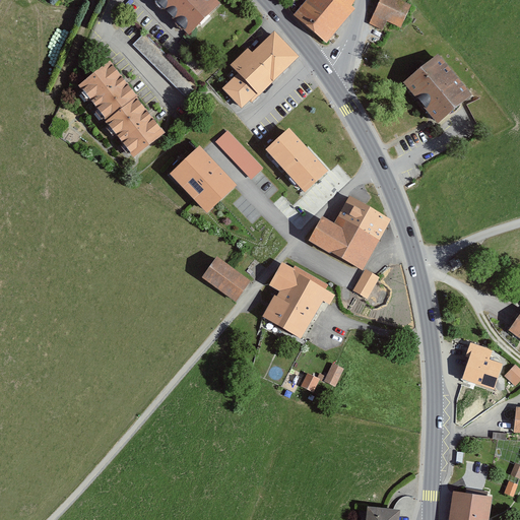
[(214,4),(210,0),(145,0),(182,36),(214,4)]
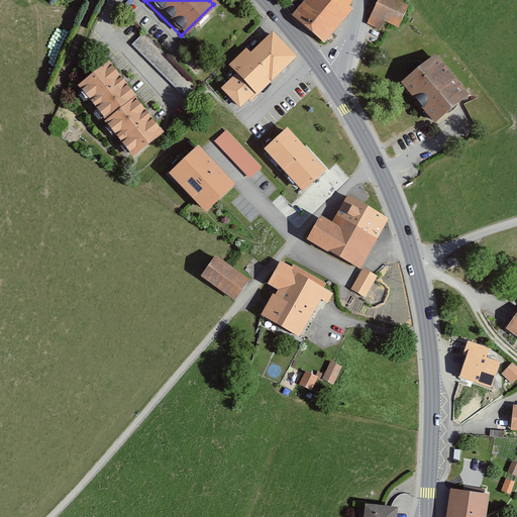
[(301,0),(289,13),(320,41),(350,9),(344,6),(348,0),(301,0)]
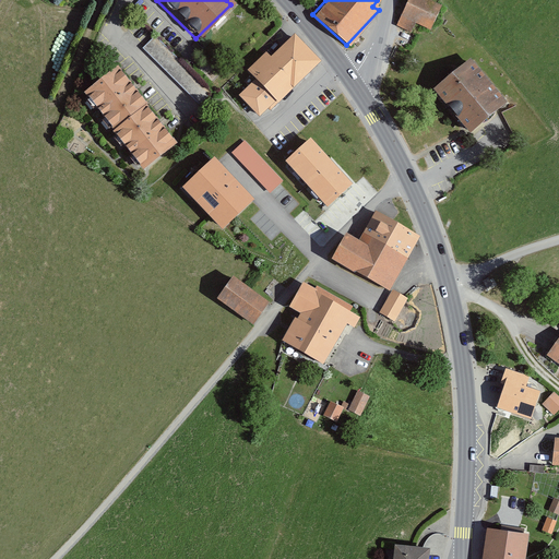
[(432,2),(426,0),(406,0),(395,26),(417,36),(432,2)]
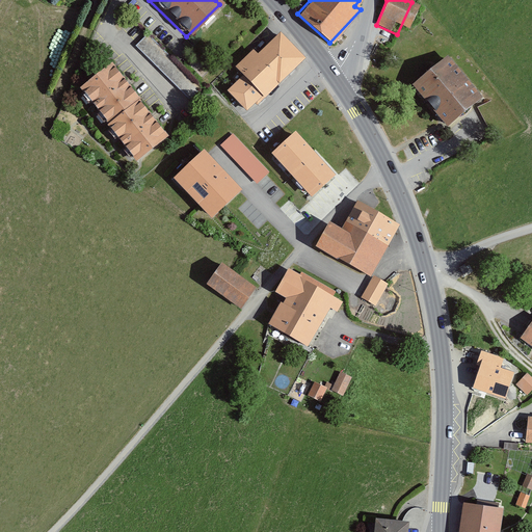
[(299,58),(274,32),(253,54),(248,50),(230,68),(259,98),(299,58)]
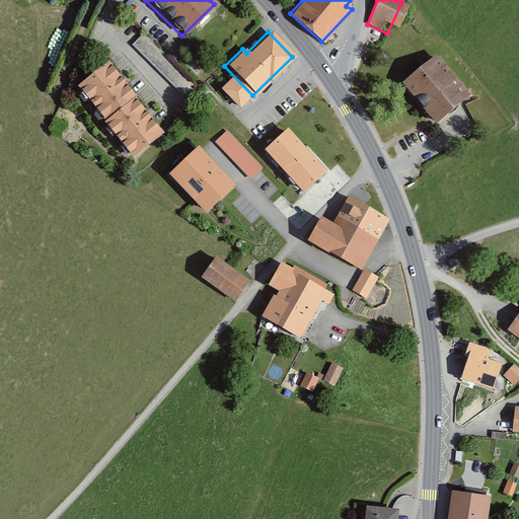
[(197,84),(143,33),(131,46),(184,97),(197,84)]
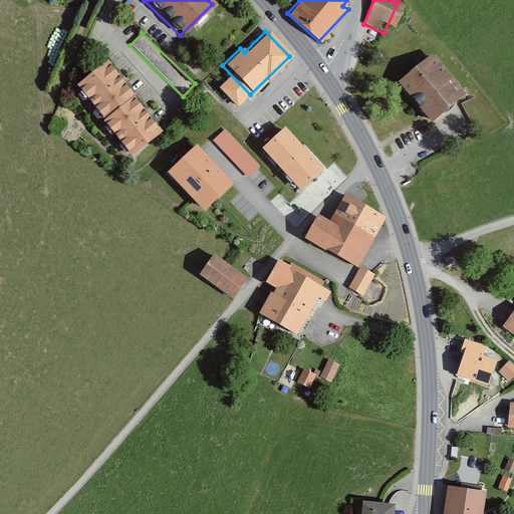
[(428,53),(394,80),(426,121),(461,94),(428,53)]
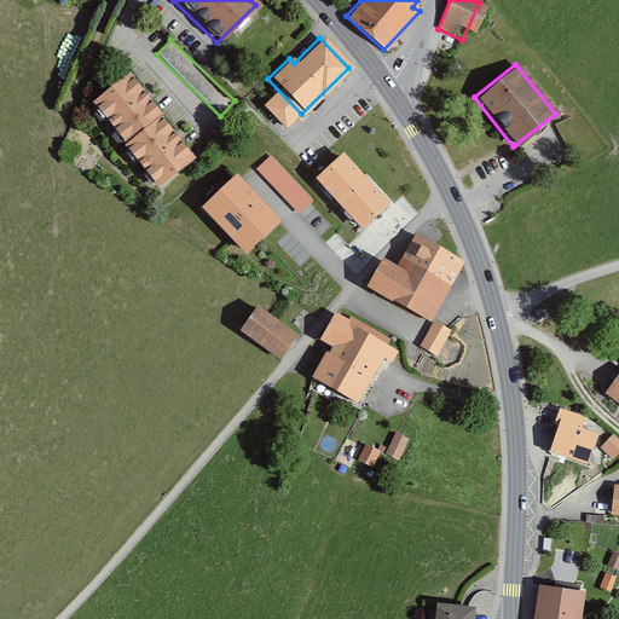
[(123,73),(85,102),(151,189),(191,158),(123,73)]
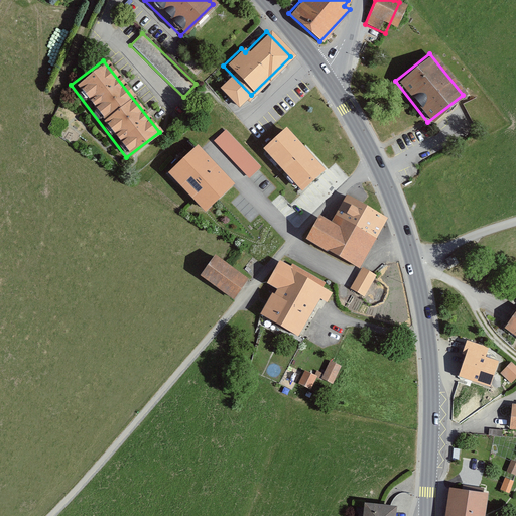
[(326,166),(287,124),(264,144),(302,186),(326,166)]
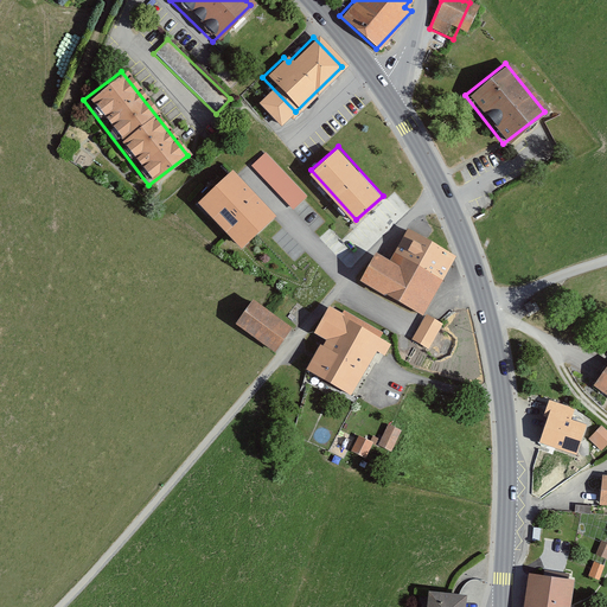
[(251,164),(293,209),(308,195),(267,149),(251,164)]
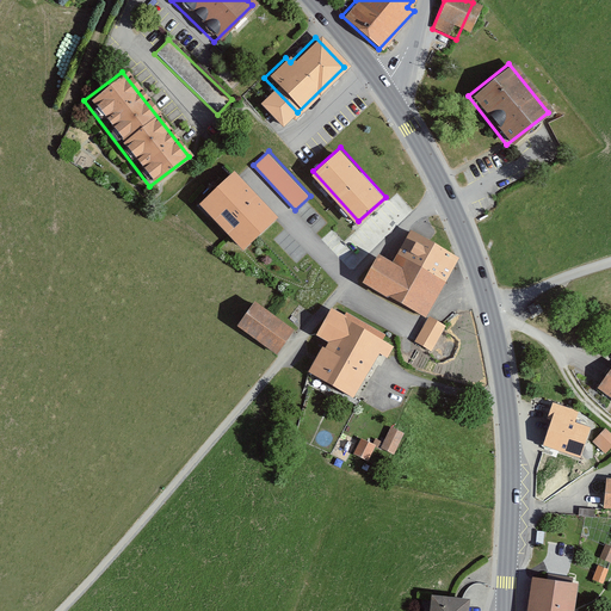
[(278,214),(234,170),(197,204),(241,250),(278,214)]
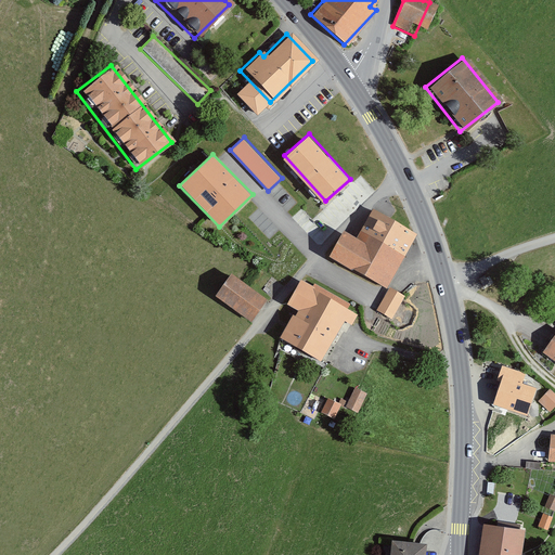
[(415,235),(373,211),(358,240),(346,233),(333,256),(387,286),(415,235)]
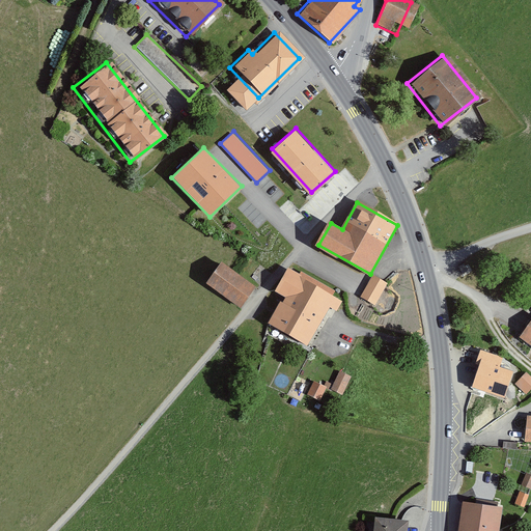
[(252,286),(217,261),(201,283),(236,308),(252,286)]
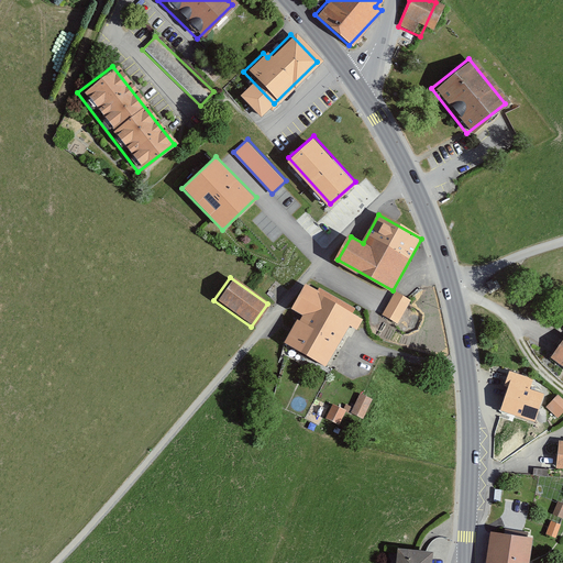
[(364,319),(306,287),(294,309),(302,313),(286,343),(324,365),(346,326),(356,332),(364,319)]
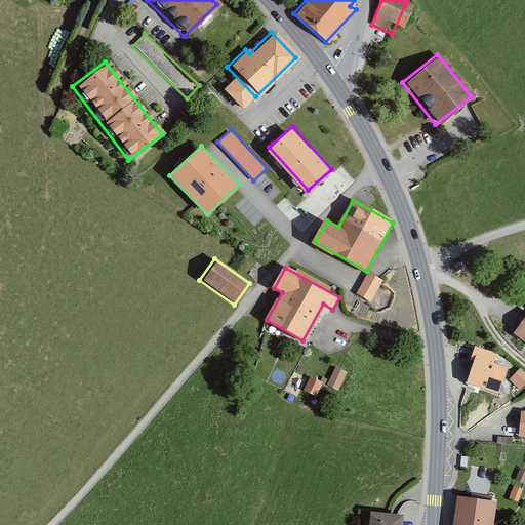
[(381,280),(367,272),(355,294),(369,301),(381,280)]
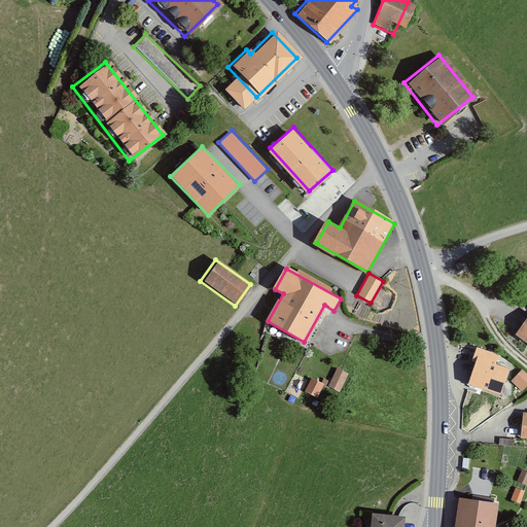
[(526,313),(513,335),(526,344),(526,313)]
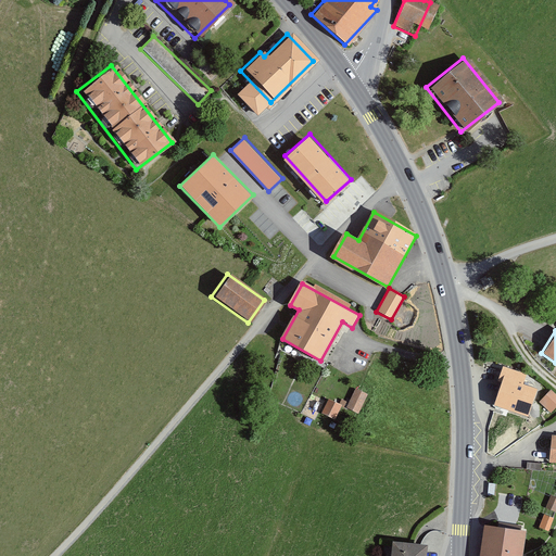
[(519,375),(501,368),(489,405),(525,417),(533,389),(517,383),(519,375)]
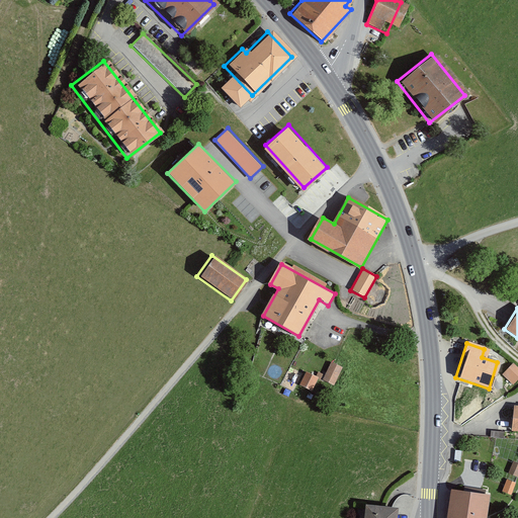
[(332,360),(324,378),(335,383),(343,365),(332,360)]
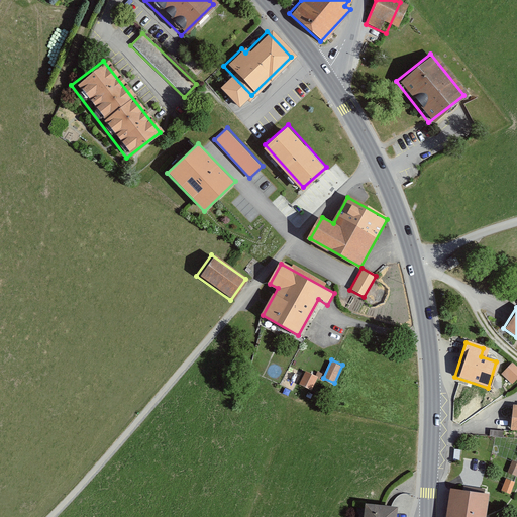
[(516,370),(510,364),(500,374),(511,385),(516,378),(516,370)]
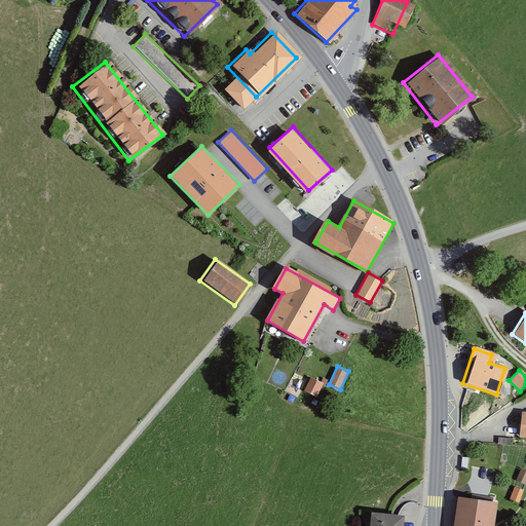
[(312,375),(305,389),(318,396),(325,381),(312,375)]
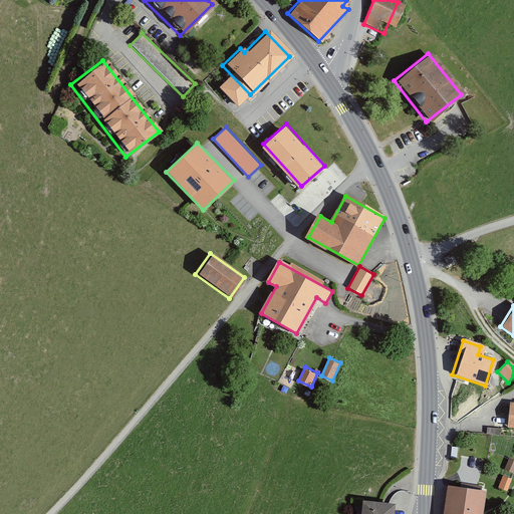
[(513,404),(507,404),(505,429),(513,429),(513,404)]
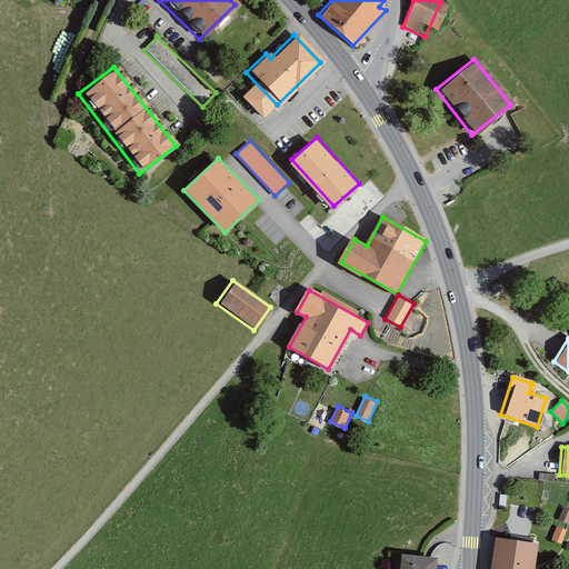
[(568,518),(568,509),(561,507),(557,521),(567,525),(568,518)]
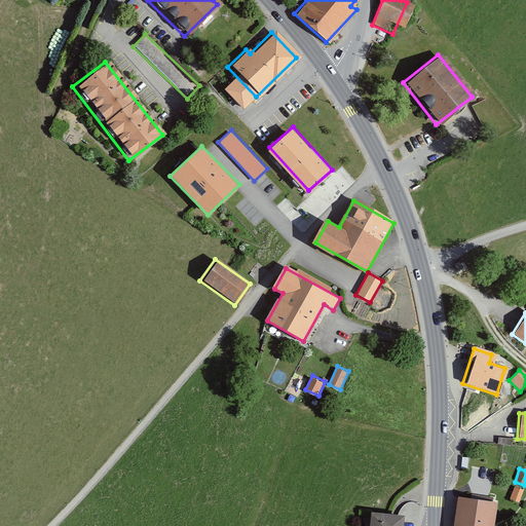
[(522,490),(513,487),(508,500),(517,503),(522,490)]
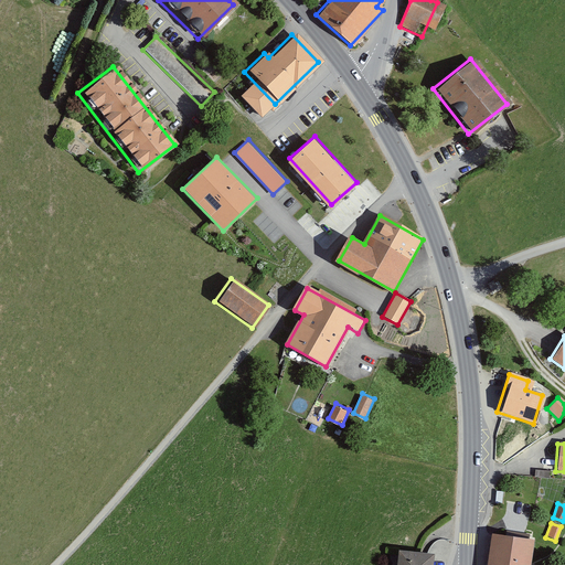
[(526,564),(530,540),(488,534),(483,564),(526,564)]
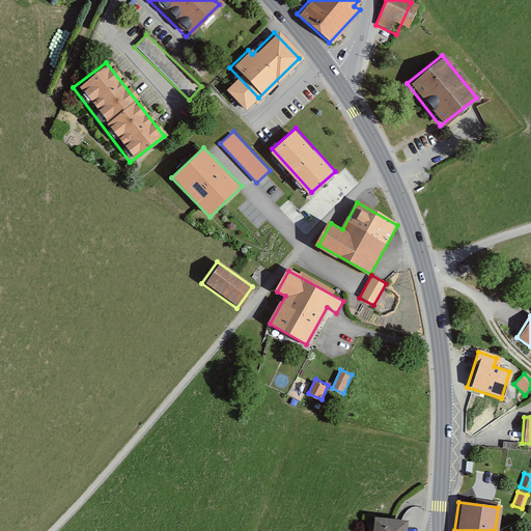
[(401,530),(403,521),(370,516),(368,530),(401,530)]
